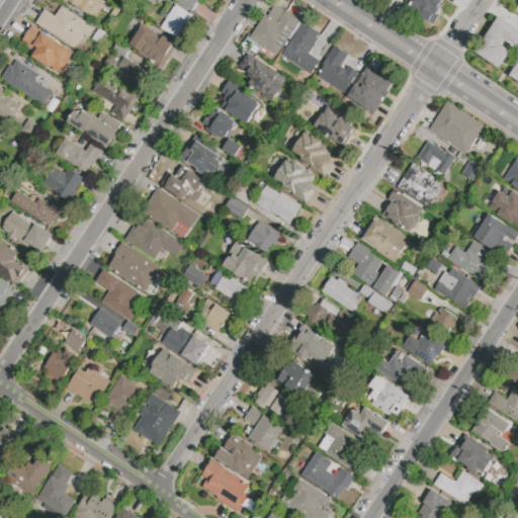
[(107,0),(94,20),(82,12),(81,14),(73,8),(75,6),(69,2),(67,3),(62,0),(107,0)]
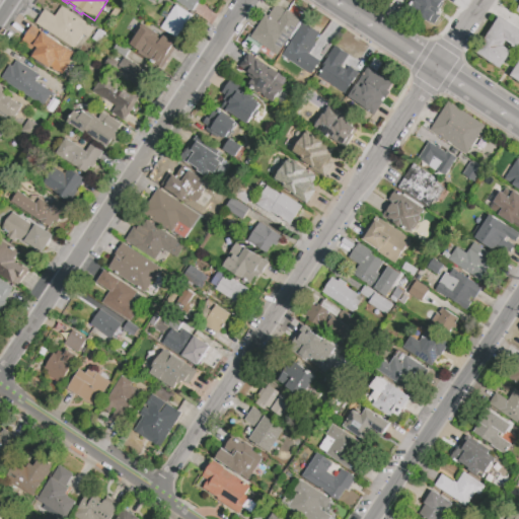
[(175,0),(175,1),(193,10),(198,0),(175,0)]
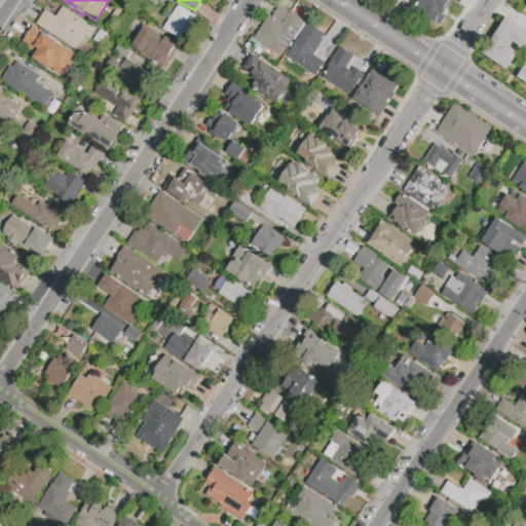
[(451,0),(439,20),(416,5),(419,0),(451,0)]
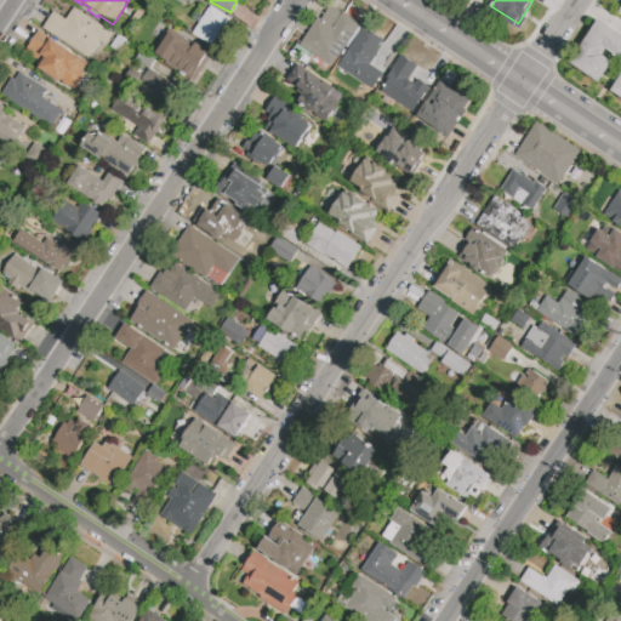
[(211,6),(233,20),(221,40),(217,38),(211,46),(193,35),(211,6)]
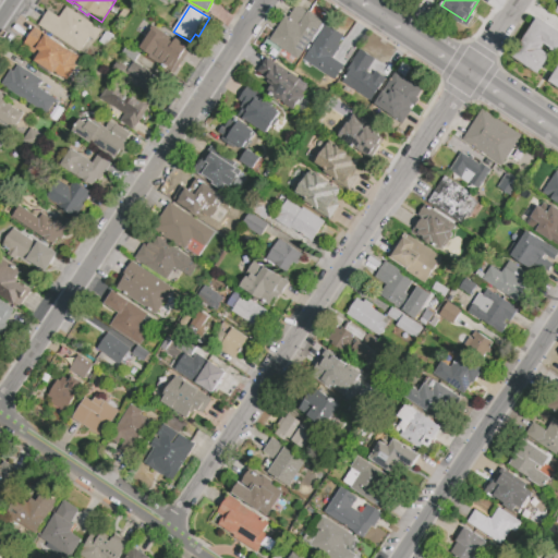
[(84,55),(39,25),(48,11),(59,17),(67,7),(102,31),(96,41),(94,40),(84,55)]
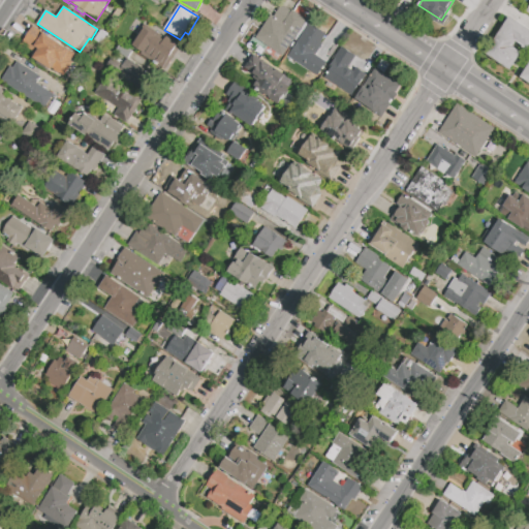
[(308,20),(283,57),(256,38),(272,16),(284,24),(293,9),(308,20)]
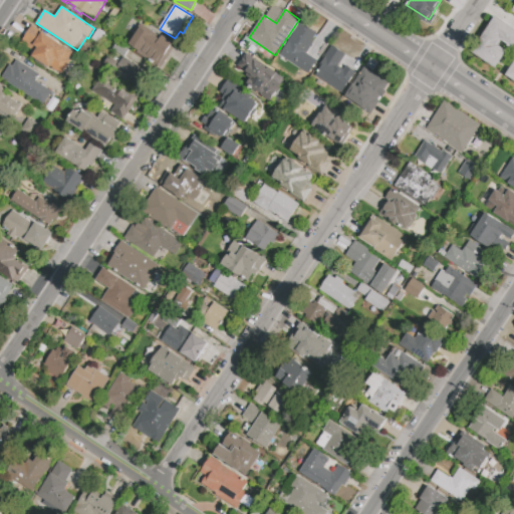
[(134,14),(146,21),(140,31),(127,24),(134,14)]
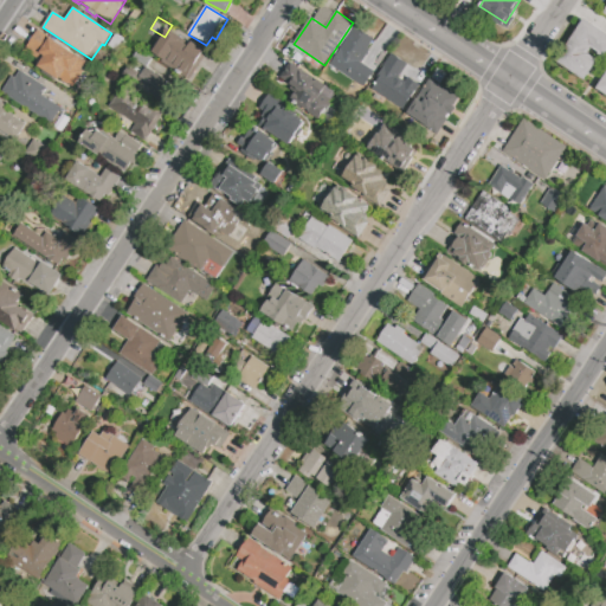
[(584,18),(605,33),(605,50),(603,55),(592,47),(587,55),(598,62),(585,82),(555,62),(584,18)]
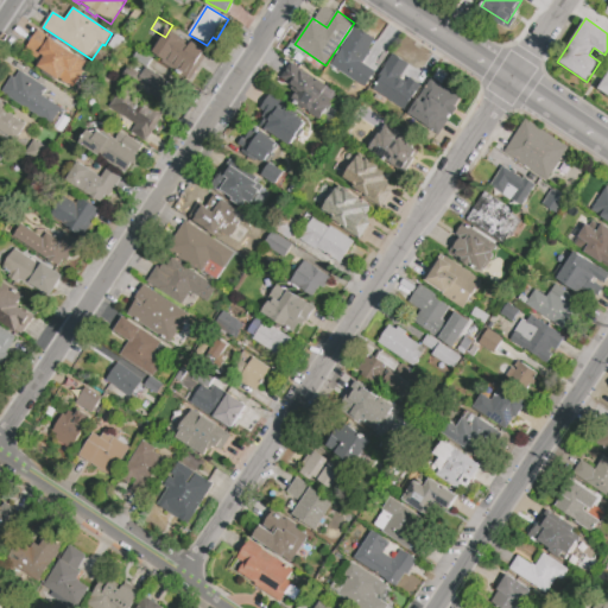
[(331,65),(356,29),(375,40),(361,62),(377,71),(366,87),(354,80),(353,81),(331,65)]
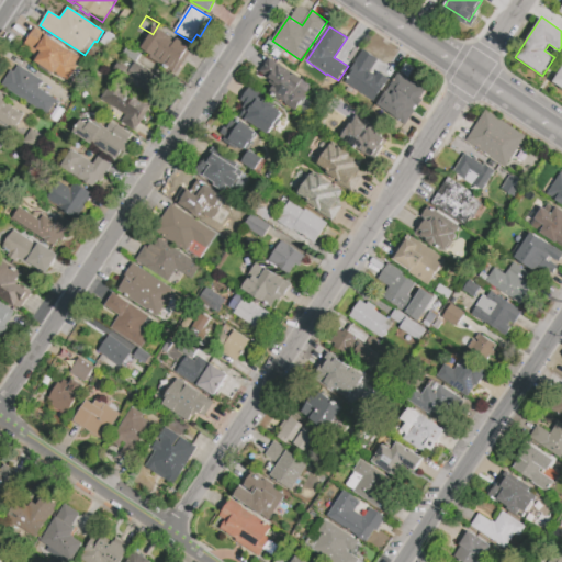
[(36,27),(80,57),(75,64),(77,65),(67,80),(55,72),(54,74),(35,62),(38,57),(23,47),(36,27)]
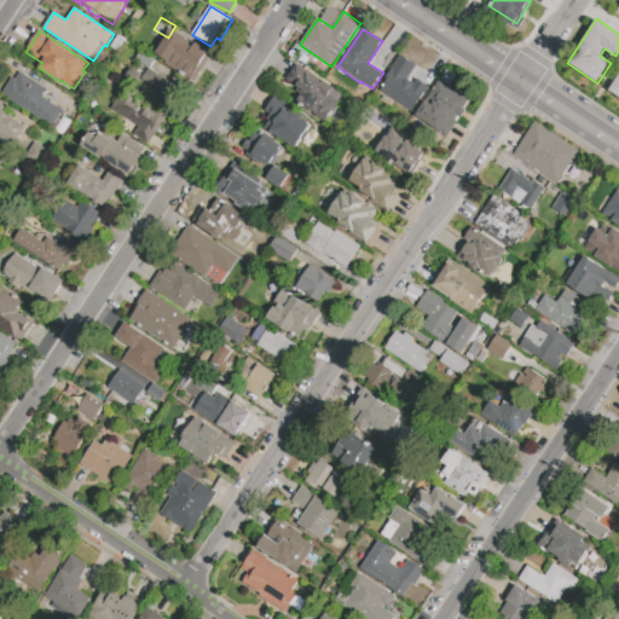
[(173,34),(194,47),(195,46),(208,55),(201,65),(202,67),(198,73),(194,69),(190,75),(181,70),(180,73),(157,58),(173,34)]
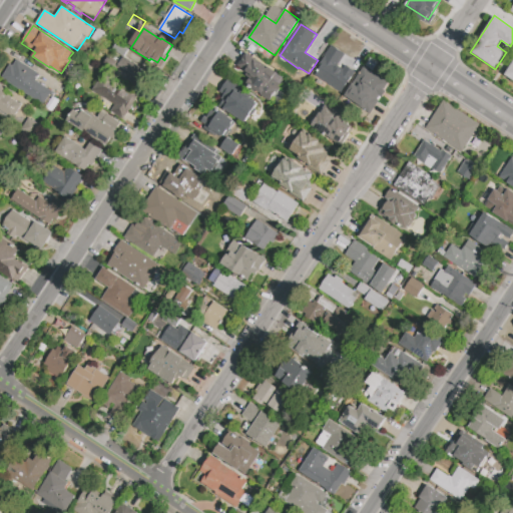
[(353,76),(341,93),(316,76),(327,59),(325,58),(335,44),(345,51),(337,64),(353,76)]
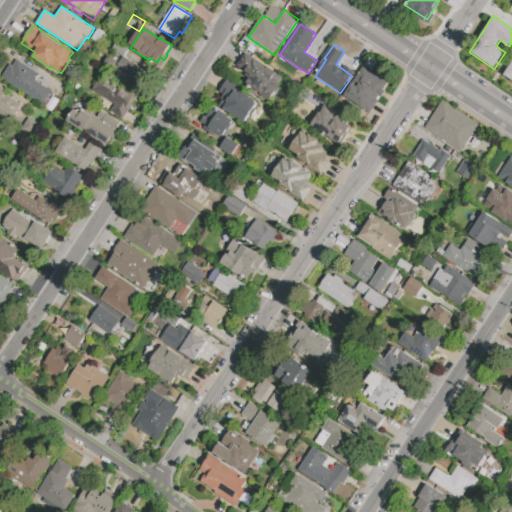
[(276,73),(272,79),(281,85),(277,91),(275,90),(269,101),(244,86),(249,78),(245,76),(245,75),(234,68),(245,52),(256,59),(255,60),(267,68),(268,67),(276,73)]
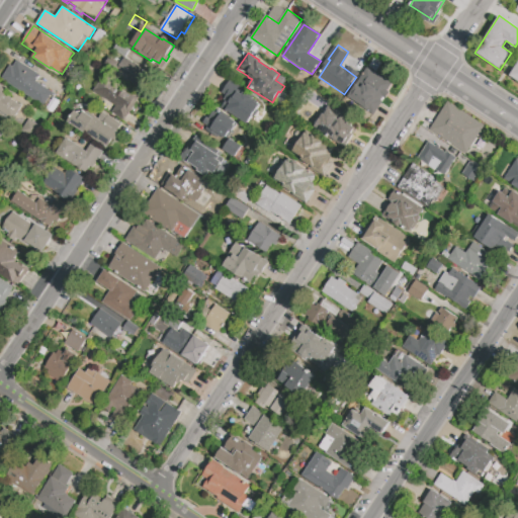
[(144,88),(151,71),(120,59),(113,76),(144,88)]
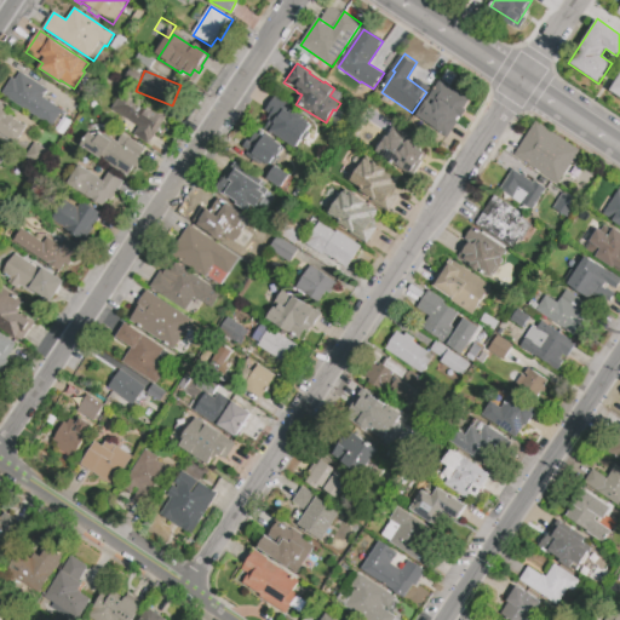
[(1,93),(12,78),(16,80),(21,72),(47,90),(42,97),(63,110),(52,127),(1,93)]
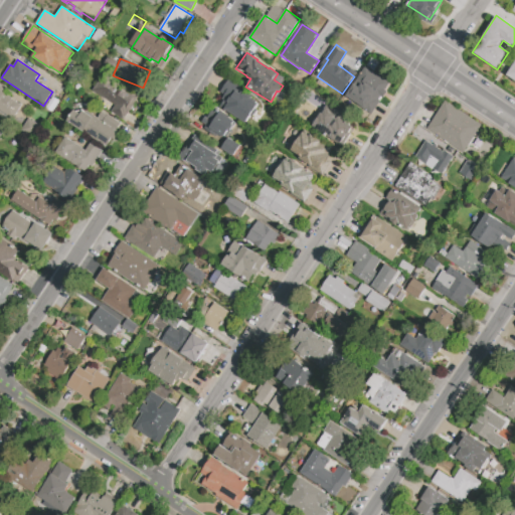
[(514,79),(506,74),(514,60),(514,79)]
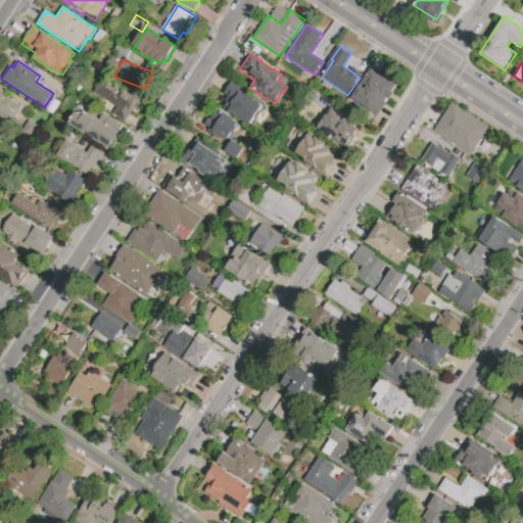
[(396,85),(392,92),(394,93),(389,100),(387,98),(385,103),(386,103),(378,116),(351,99),(371,67),(396,85)]
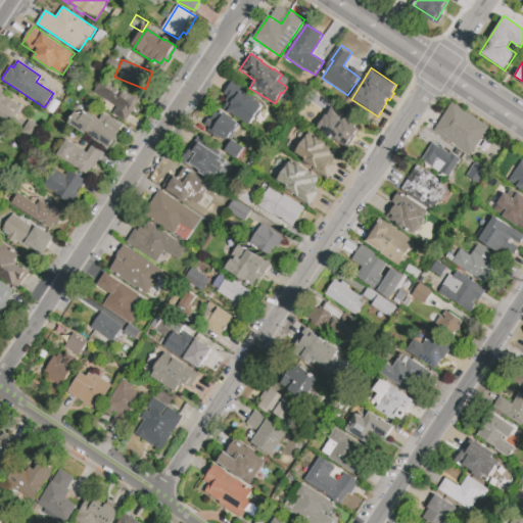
[(94,93),(105,76),(140,98),(125,122),(112,113),(116,107),(94,93)]
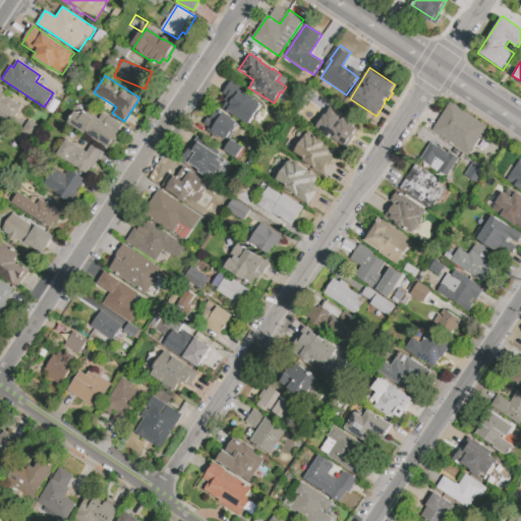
[(222,108),(250,125),(264,102),(229,82),(222,96),(227,99),(222,108)]
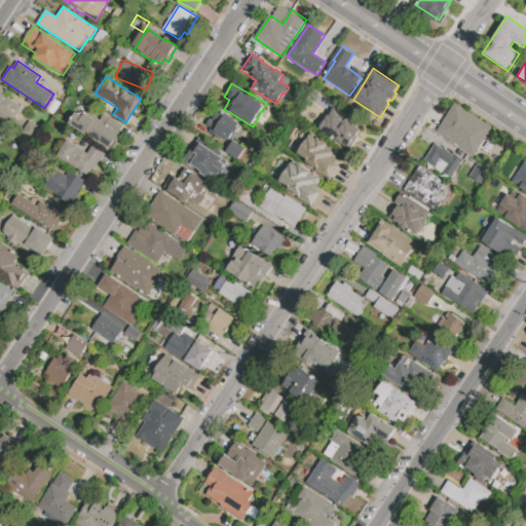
[(0,116),(12,122),(22,102),(0,91),(0,116)]
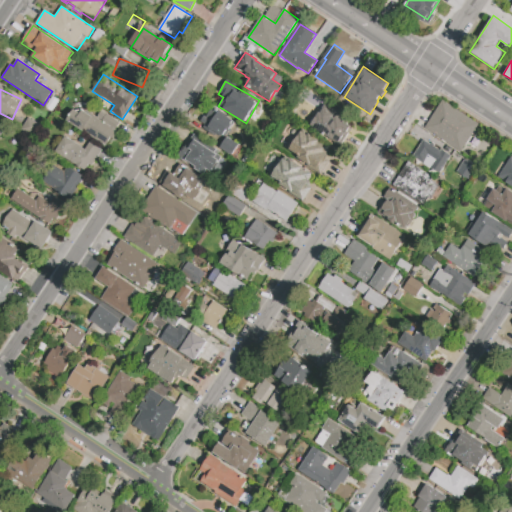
[(424,128),(443,100),(479,124),(460,152),(424,128)]
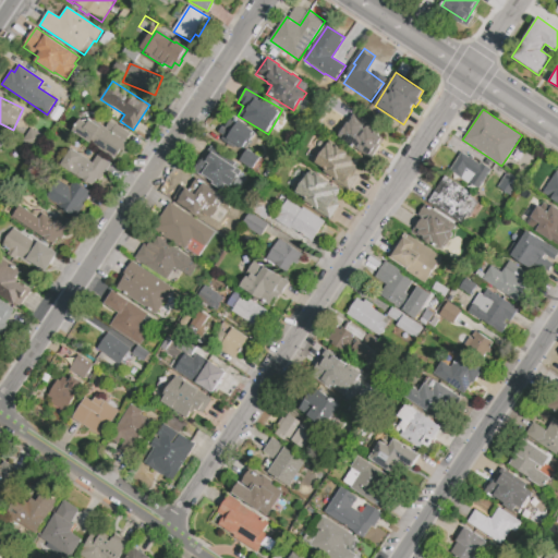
[(349,122),(350,123),(353,118),(365,125),(363,128),(365,129),(368,124),(375,129),(374,130),(377,132),(376,133),(384,137),(372,155),(364,149),(363,152),(343,138),(342,140),(339,137),(349,122)]
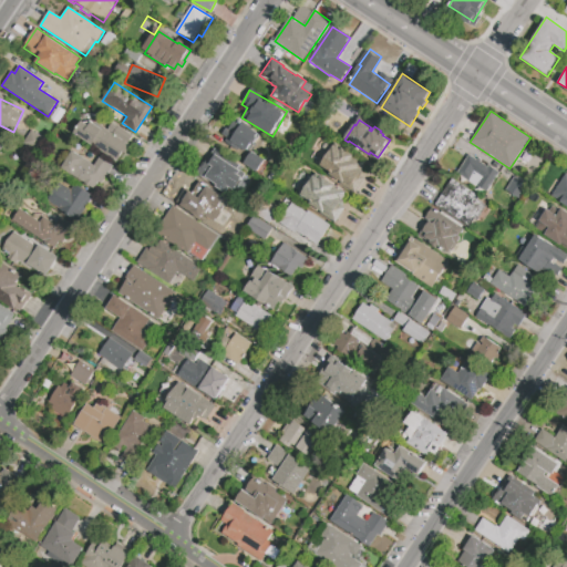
[(119,164),(74,133),(82,123),(93,121),(107,131),(112,123),(117,127),(119,126),(133,136),(127,144),(130,146),(119,164)]
